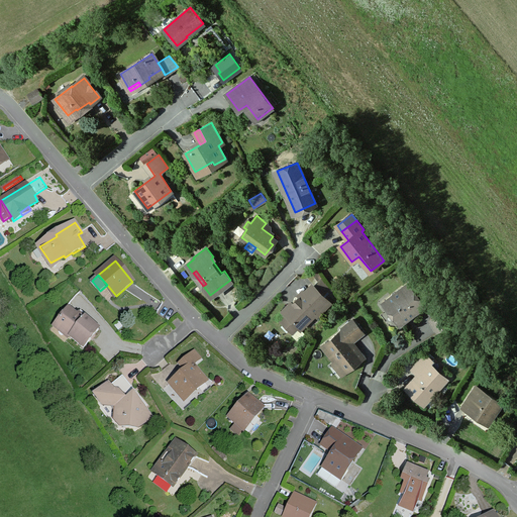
[(333,291),(324,280),(315,289),(325,299),(333,291)]
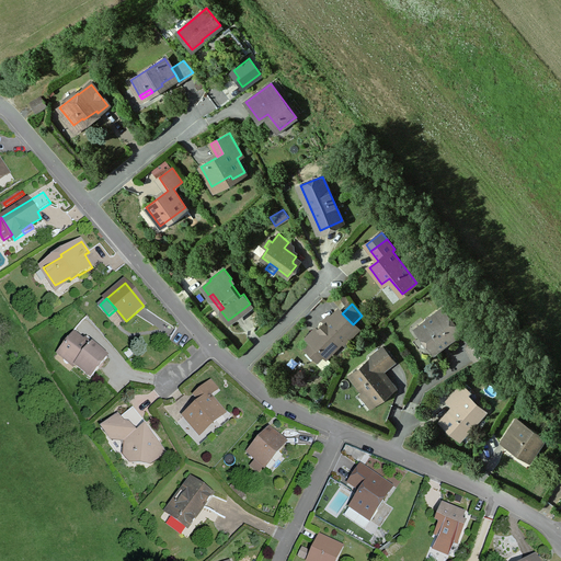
[(65,318),(65,319),(76,328),(84,317),(73,308),(65,318)]
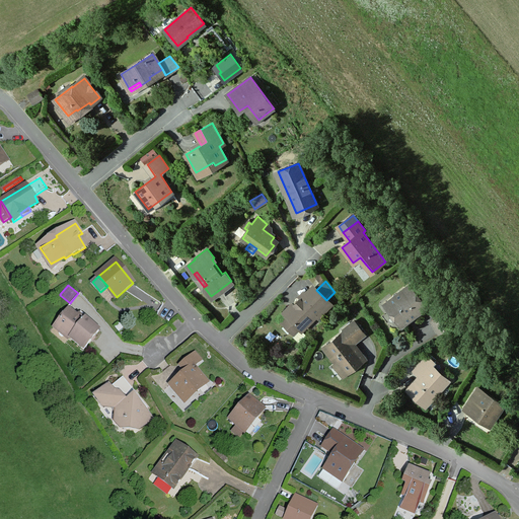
[(385,304),(398,321),(413,310),(416,313),(426,305),(410,285),(385,304)]
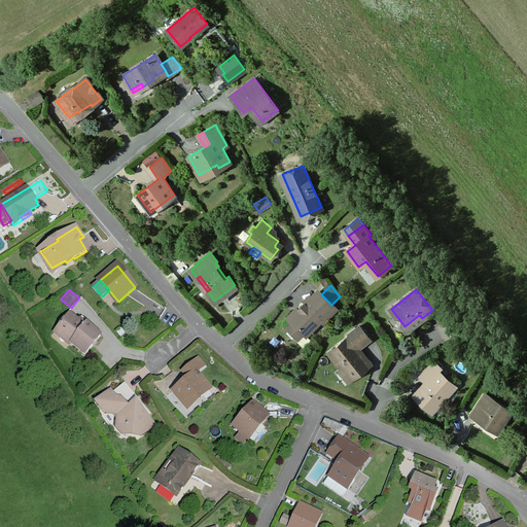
[(293,320),(288,326),(300,338),(305,331),(307,335),(322,319),(324,321),(329,317),(328,316),(336,309),(331,305),(321,294),(313,302),(311,299),(300,310),(302,311),(292,319),(293,320)]
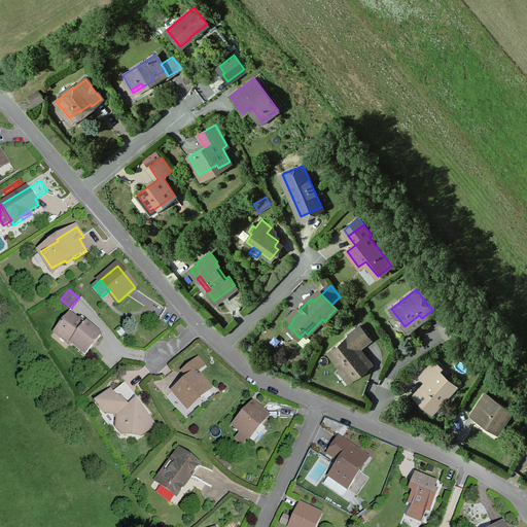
[(57,329),(71,342),(85,354),(102,337),(88,325),(85,323),(89,320),(82,316),(77,321),(69,315),(57,329)]
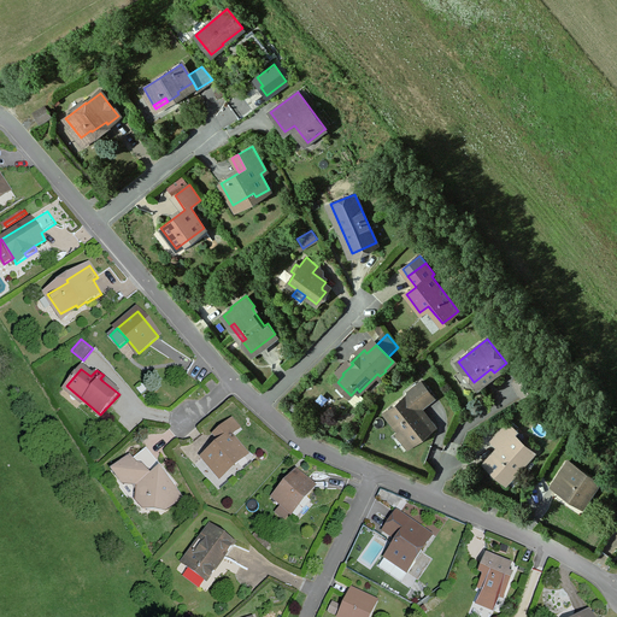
[(491,369),(474,382),(477,386),(494,372),(491,369)]
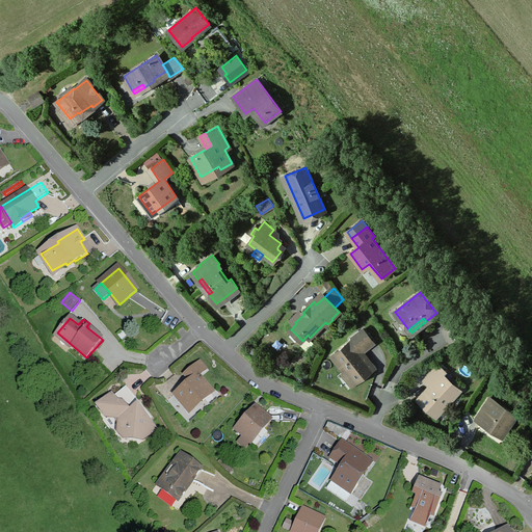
[(455,322),(443,329),(449,340),(462,333),(455,322)]
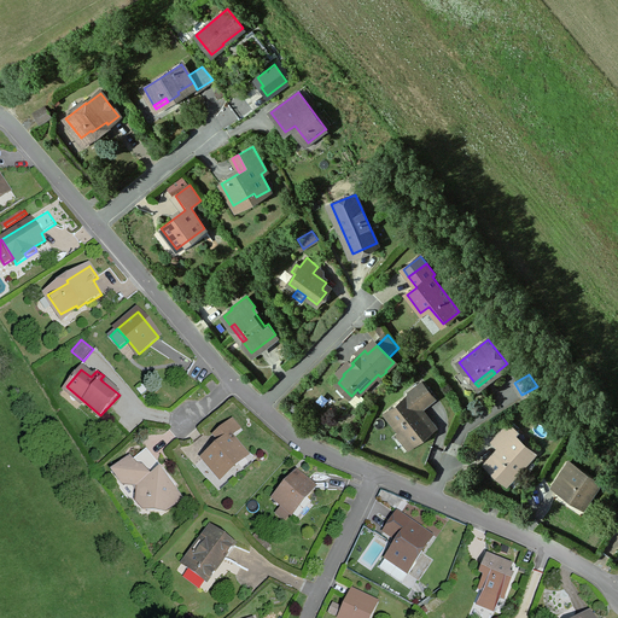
[(388,414),(402,432),(412,444),(435,426),(420,408),(433,397),(423,383),(408,394),(409,396),(388,414)]
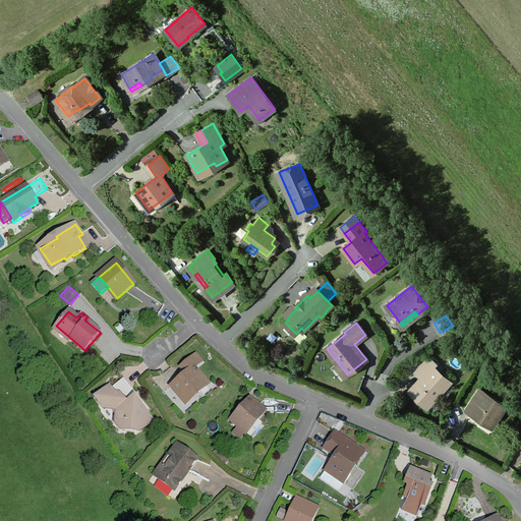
[(68,341),(70,338),(56,326),(54,329),(68,341)]
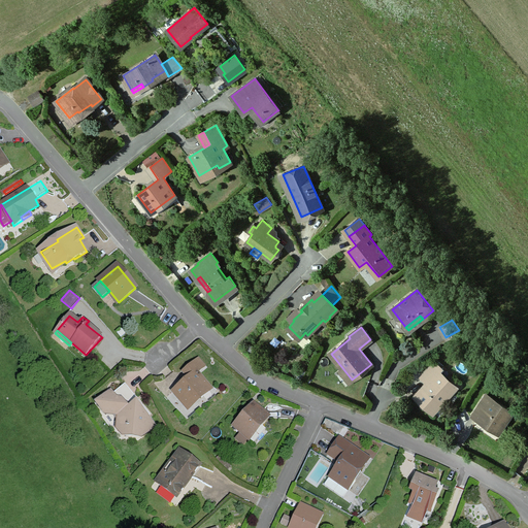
[(190,378),(175,391),(188,406),(200,396),(202,398),(211,390),(197,373),(204,367),(198,360),(185,372),(190,378)]
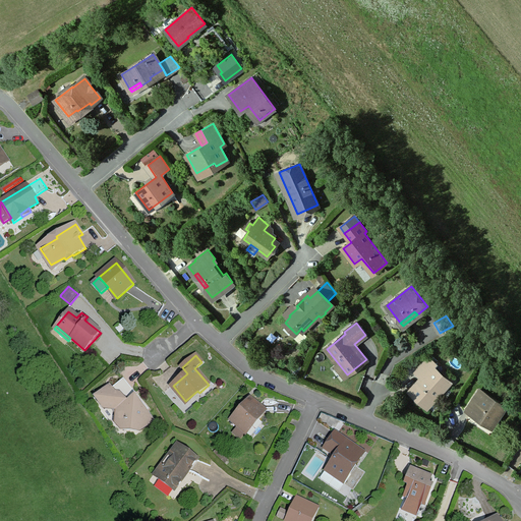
[(423,379),(411,392),(427,406),(450,382),(433,366),(437,363),(429,356),(415,371),(423,379)]
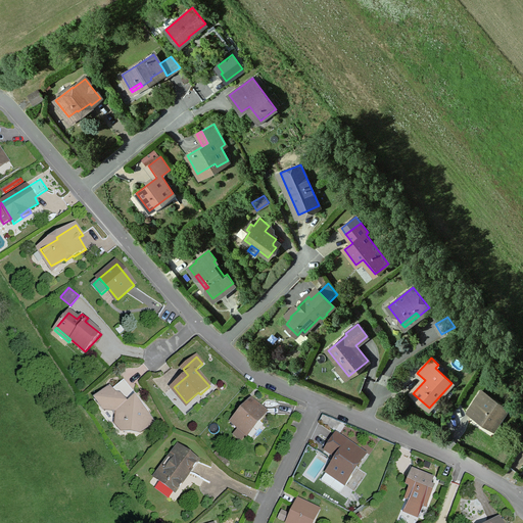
[(345,379),(348,376),(340,366),(337,368),(345,379)]
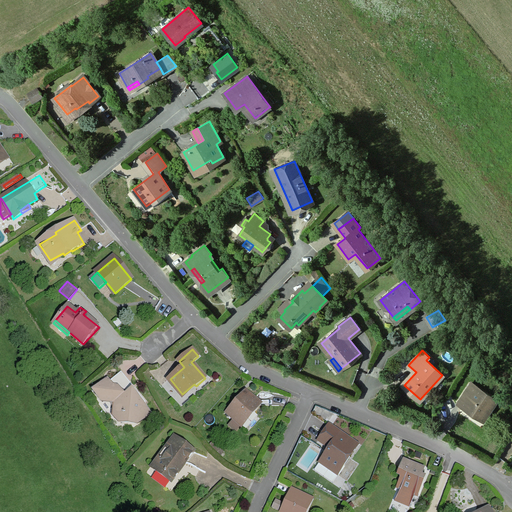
[(134,389),(133,389),(129,392),(126,389),(131,386),(121,373),(111,381),(109,378),(108,378),(95,389),(103,400),(109,400),(114,407),(113,412),(115,414),(121,415),(120,421),(139,423),(150,414),(143,405),(145,403),(134,389)]
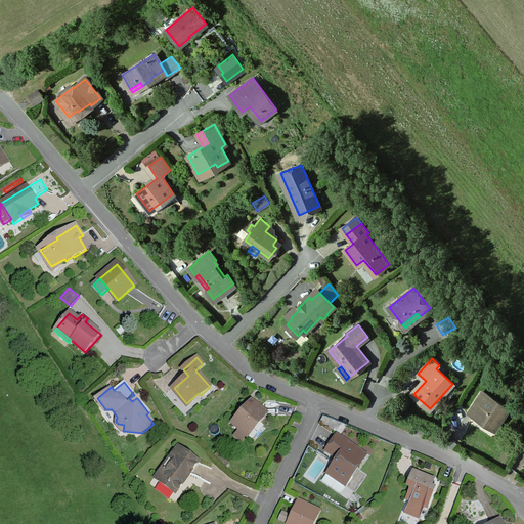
[(482,392),(469,411),(495,429),(509,409),(482,392)]
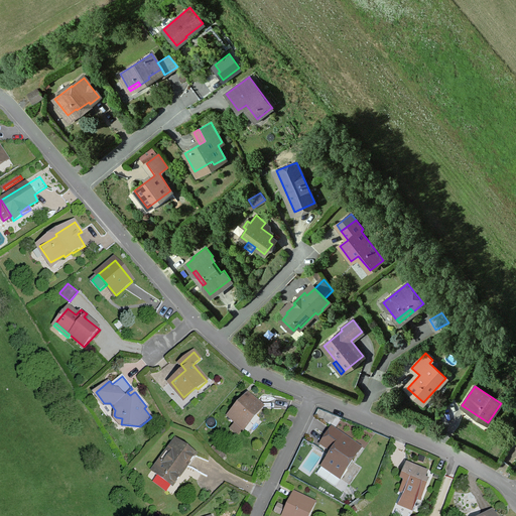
[(249,396),(230,416),(244,429),(257,414),(263,409),(249,396)]
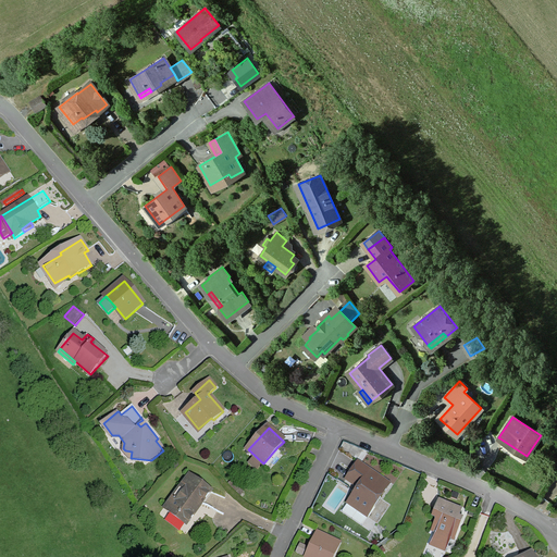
[(289,447),(284,442),(277,447),(284,453),(289,447)]
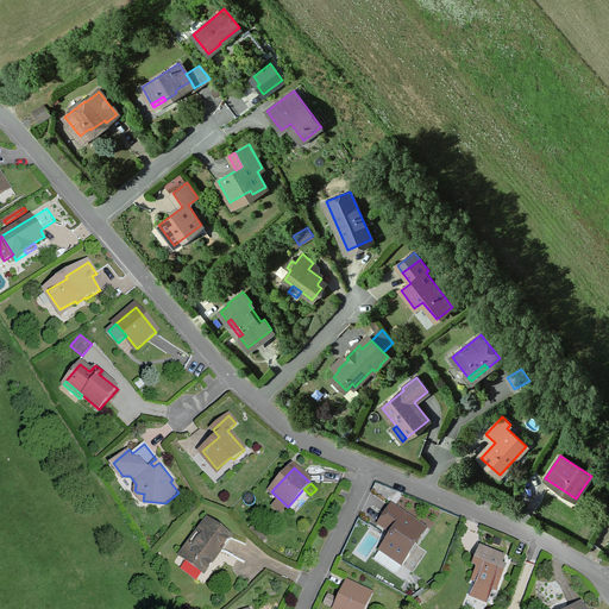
[(393,533),(381,550),(401,564),(409,553),(407,551),(424,527),(393,506),(380,523),(393,533)]
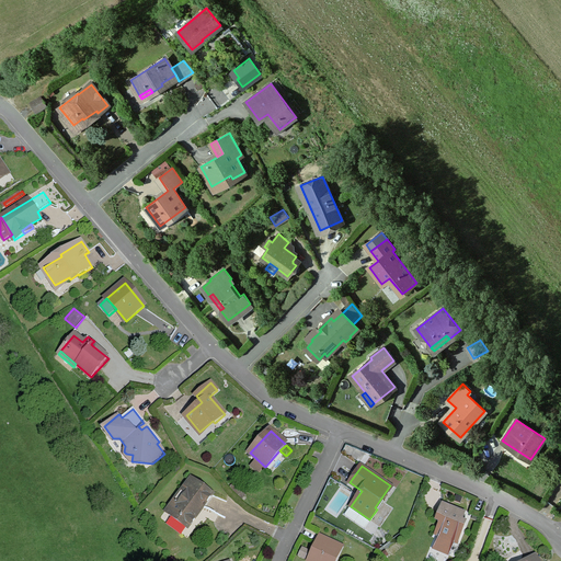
[(192,480),(183,491),(189,494),(196,483),(192,480)]
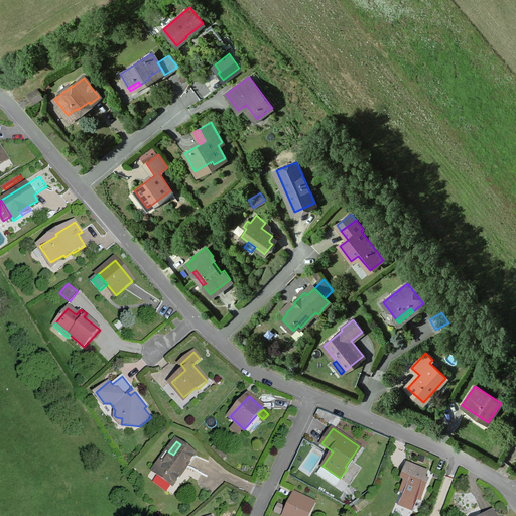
[(173,486),(181,475),(179,473),(185,465),(188,467),(196,457),(196,456),(180,444),(173,455),(168,452),(161,462),(163,464),(156,474),(173,486)]
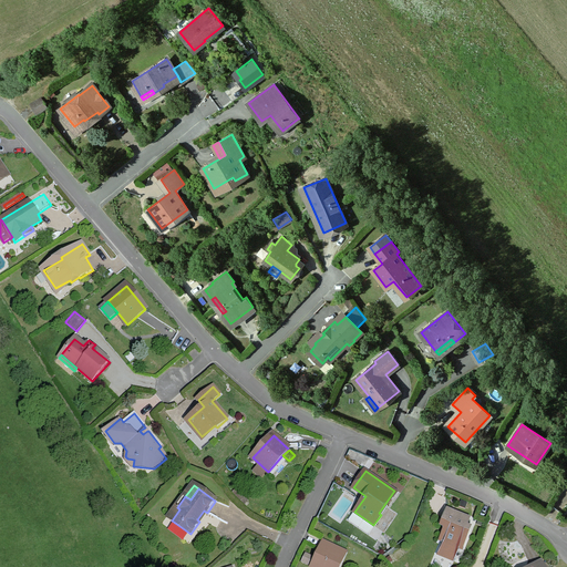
[(236,488),(233,493),(246,505),(249,502),(236,488)]
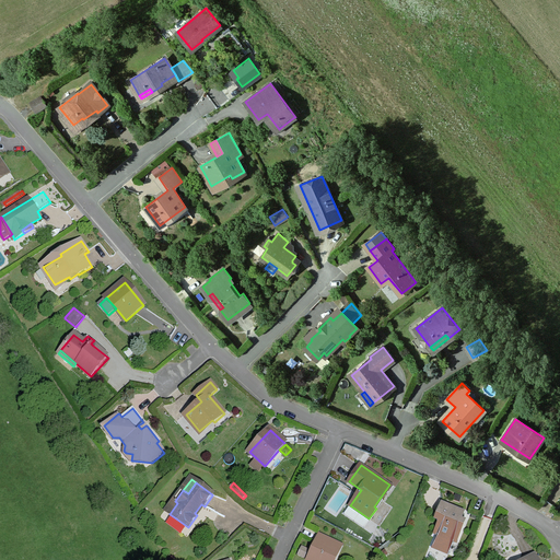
[(197,515),(205,506),(201,504),(195,513),(197,515)]
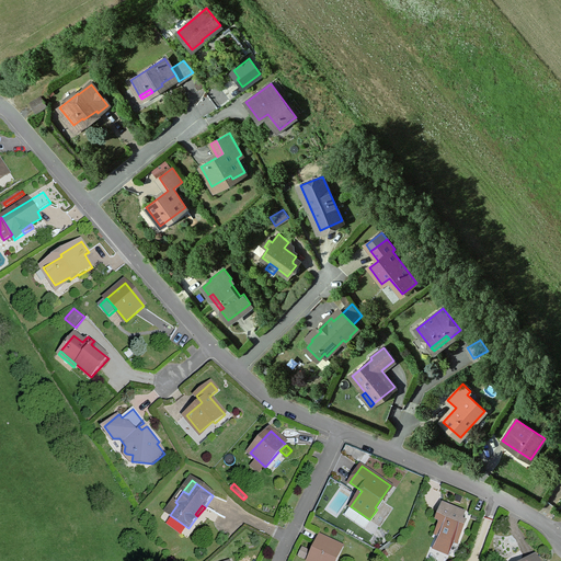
[(436,534),(437,535),(456,542),(462,527),(458,525),(464,513),(443,505),(438,516),(443,518),(436,534)]
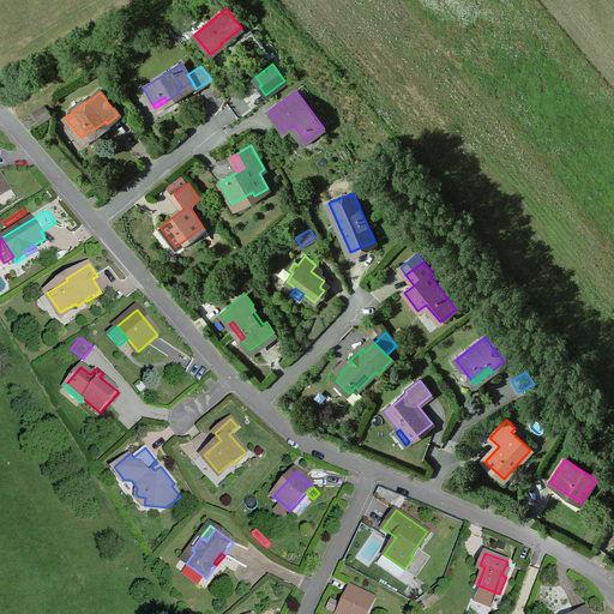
[(360,599),(362,593),(350,587),(347,593),(360,599)]
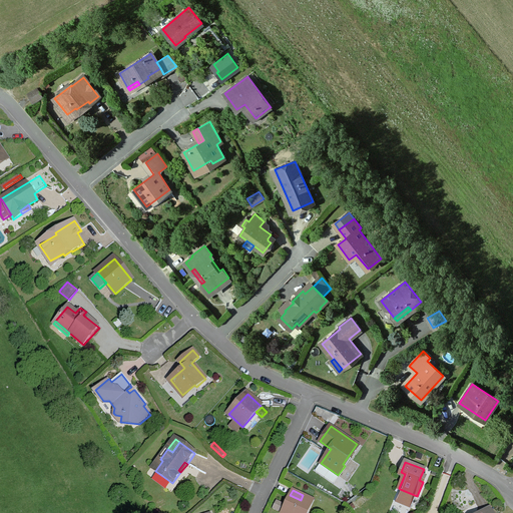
[(282,512),(283,512),(306,512),(313,499),(303,495),(301,500),(290,495),(282,512)]
